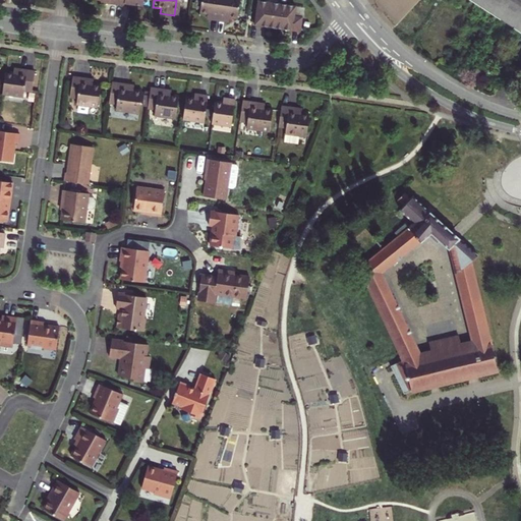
[(209,20),(220,21),(223,0),(204,0),(201,14),(210,15),(209,20)]
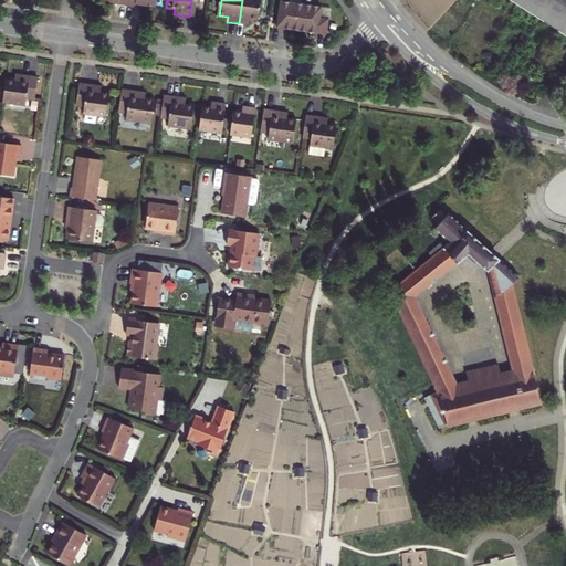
[(251,20),(260,21),(263,0),(242,0),(239,23),(251,25),(251,20)]
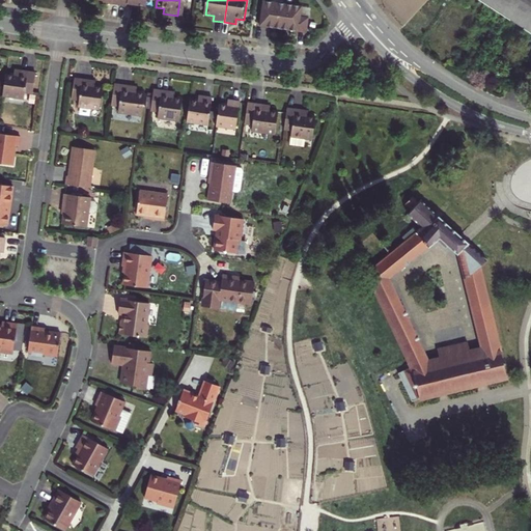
[(530,0),(473,0),(530,37),(530,0)]
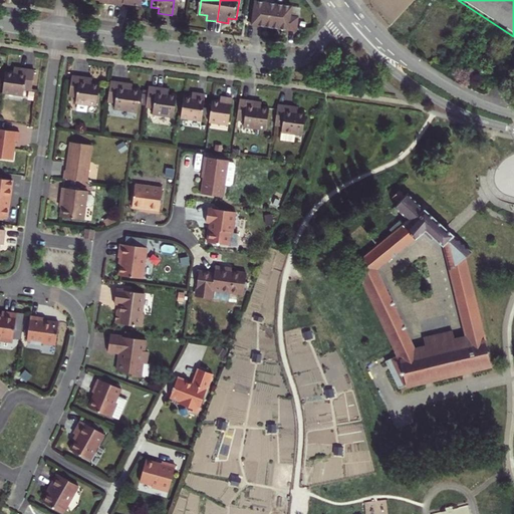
[(256,3),(253,27),(298,33),(300,19),(292,18),(293,8),(256,3)]
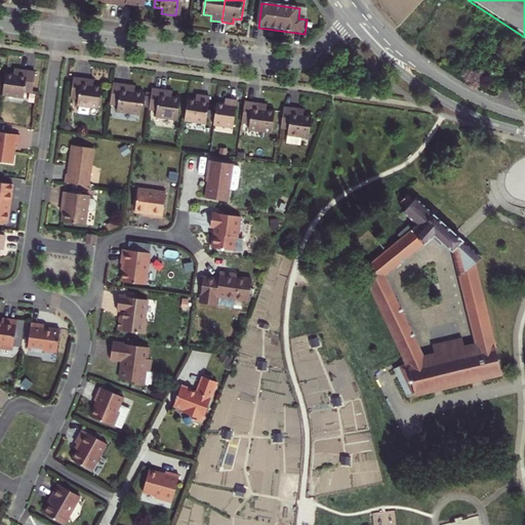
[(27,92),(34,93),(37,74),(15,71),(14,75),(7,74),(4,95),(26,99),(27,92)]
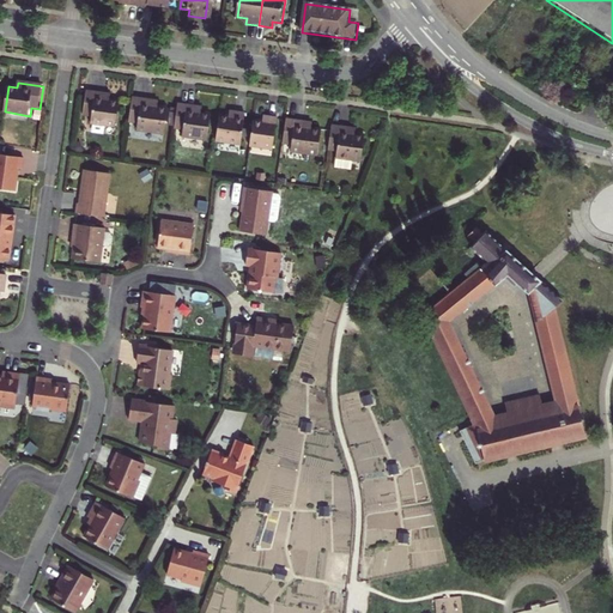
[(91,125),(116,128),(120,102),(111,101),(111,96),(87,92),(84,116),(91,117),(91,125)]
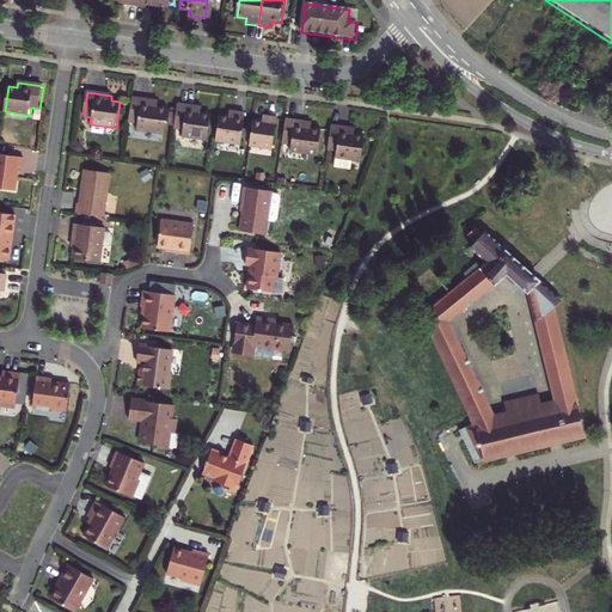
[(136,130),(165,135),(169,109),(151,106),(152,102),(133,98),(129,122),(138,123),(136,130)]
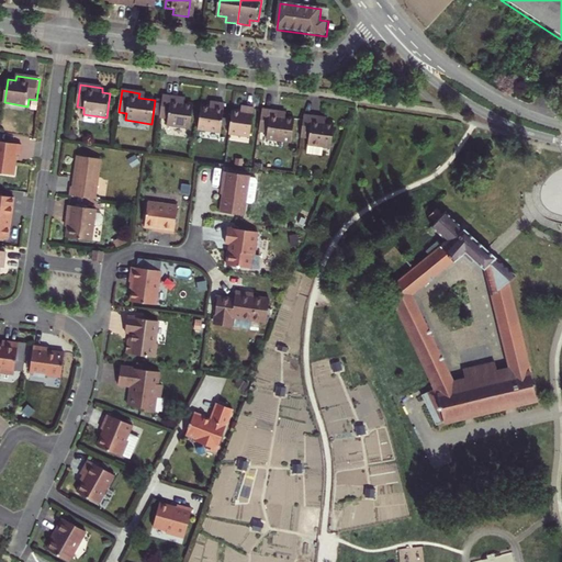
[(167,126),(191,130),(194,107),(186,104),(187,100),(164,97),(160,119),(168,120),(167,126)]
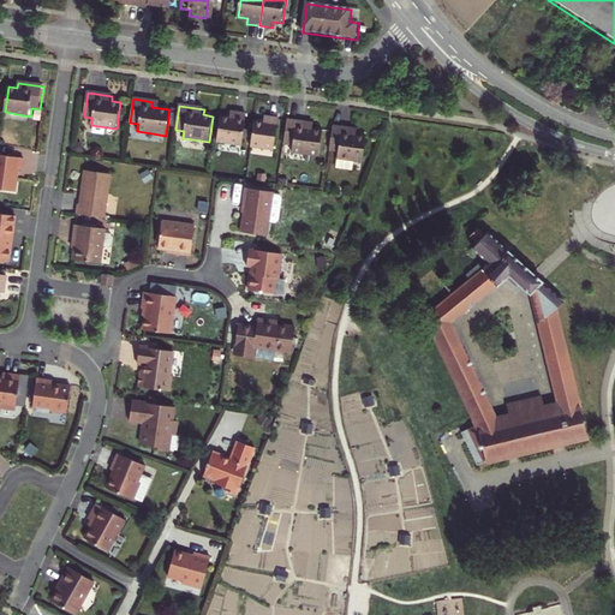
[(218,143),(243,147),(248,115),(231,113),(231,119),(221,118),(218,143)]
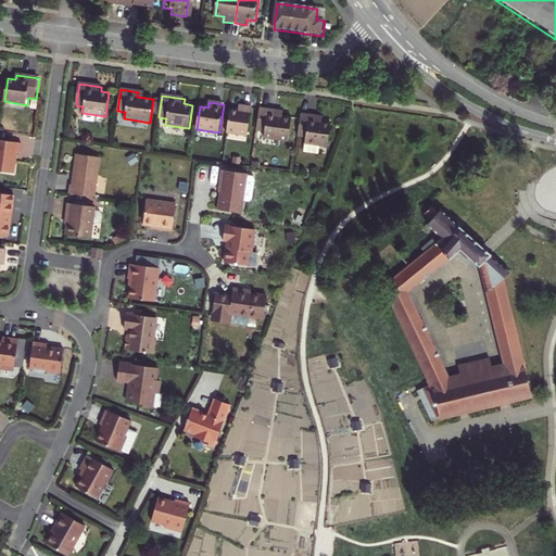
[(227,134),(248,137),(252,109),(240,106),(239,112),(231,111),(227,134)]
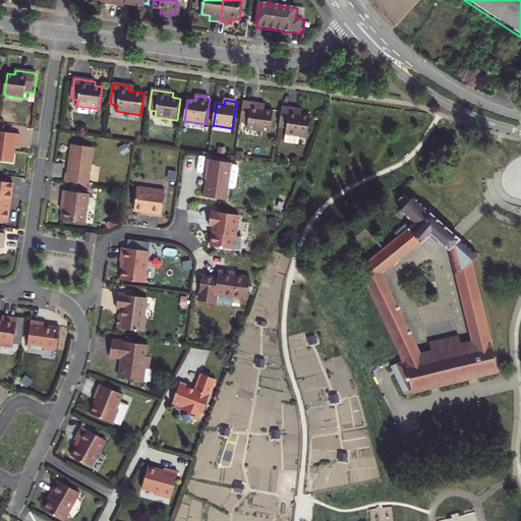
[(247,130),(271,133),(274,112),(259,110),(259,105),(244,103),(241,123),(248,124),(247,130)]
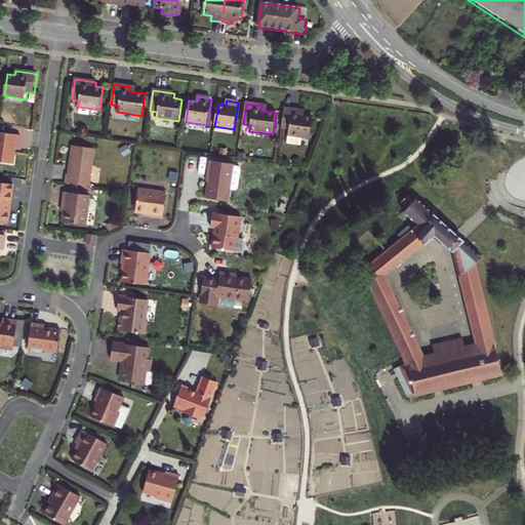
[(300,112),(285,110),(282,133),(289,134),(289,137),(303,139),(310,140),(313,118),(306,117),(306,115),(300,114),(300,112)]
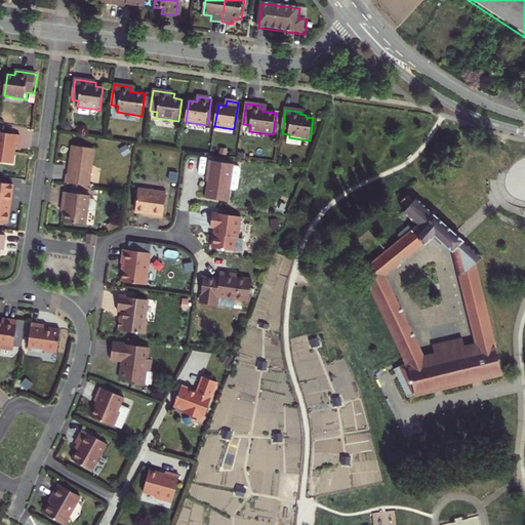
[(0,161),(13,163),(16,144),(19,145),(21,135),(0,132),(0,161)]
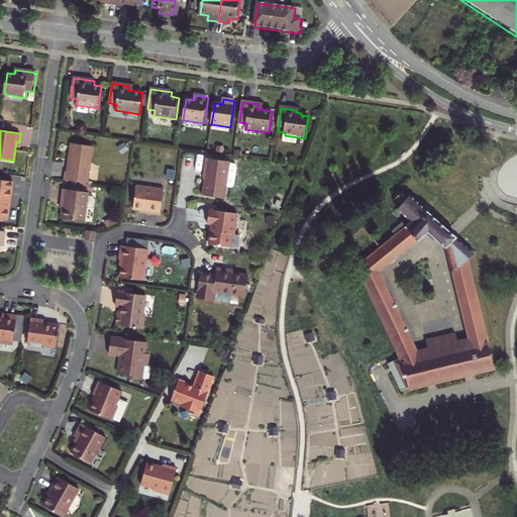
[(285,135),(283,143),(297,145),(298,137),(285,135)]
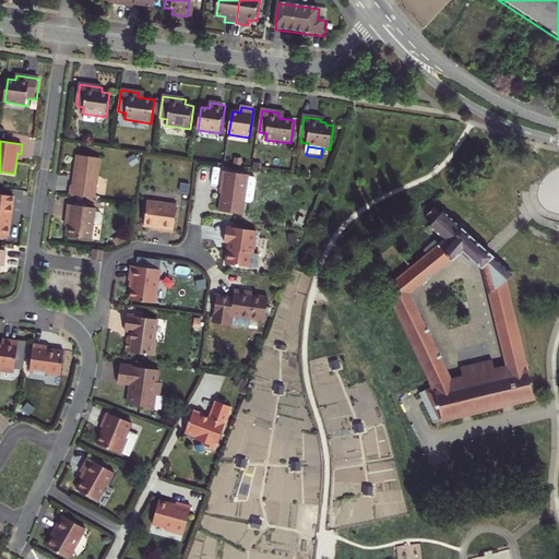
[(70,195),(96,200),(102,159),(78,156),(73,187),(71,187),(70,195)]
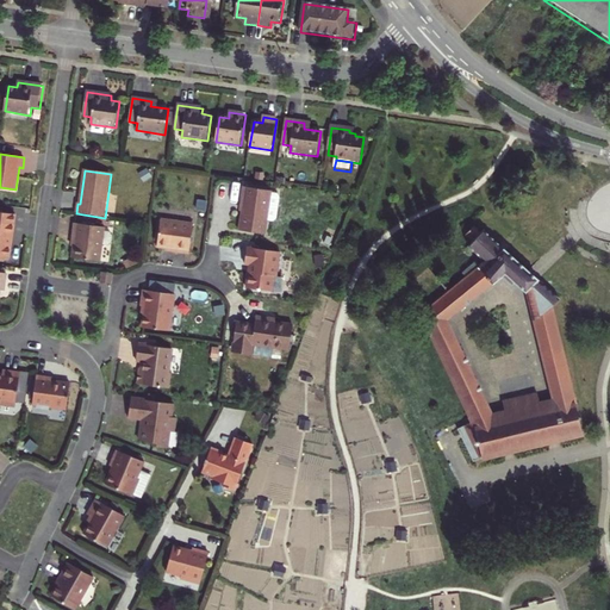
[(246,199),(241,232),(266,236),(273,193),(244,188),(243,199),(246,199)]
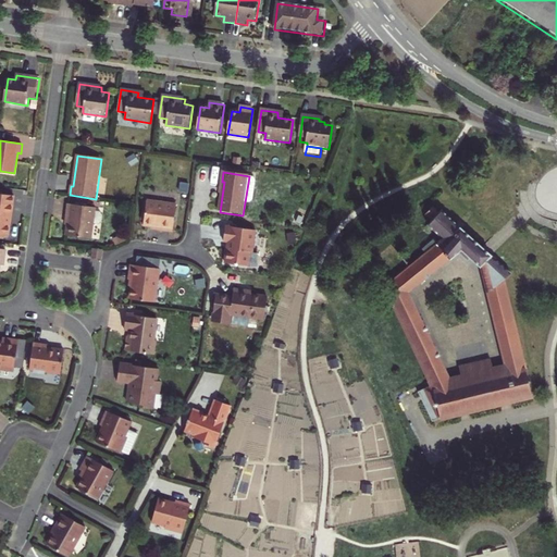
[(0,235),(9,237),(13,206),(14,197),(0,194),(0,235)]
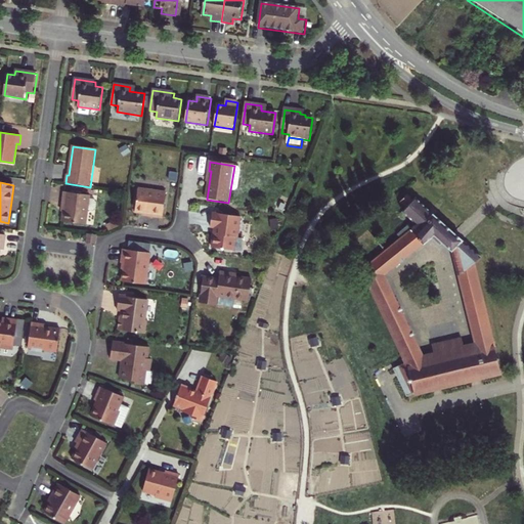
[(139,190),(135,214),(148,216),(148,218),(163,220),(167,194),(139,190)]
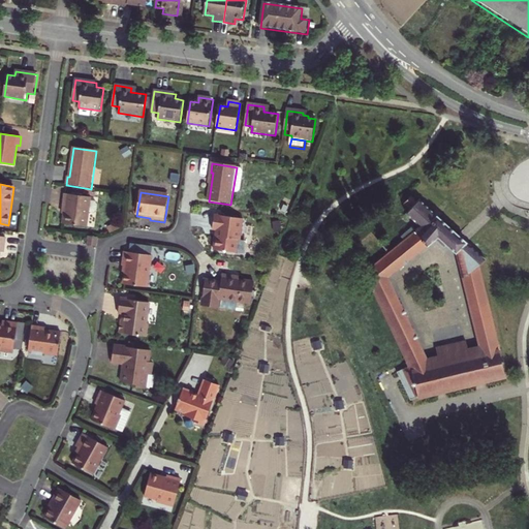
[(63,224),(87,228),(88,222),(93,223),(96,220),(96,217),(94,213),(89,213),(91,198),(65,194),(63,209),(65,209),(63,224)]
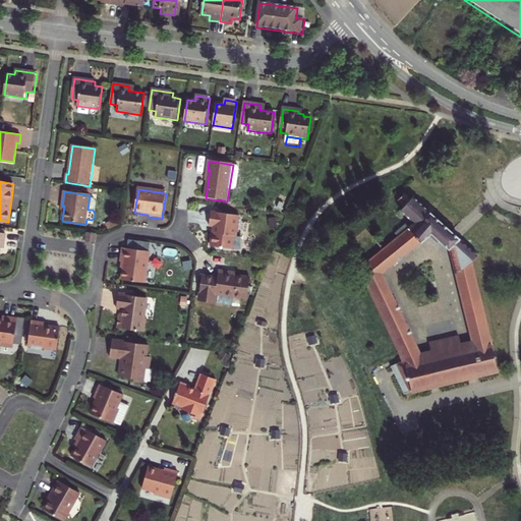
[(406,217),(391,230),(394,233),(377,248),(355,267),(363,284),(398,364),(385,370),(403,398),(410,395),(426,391),(497,373),(496,368),(470,259),(474,254),(460,241),(455,236),(450,231),(428,212),(410,195),(408,197),(402,191),(396,197),(402,204),(398,208),(406,217)]
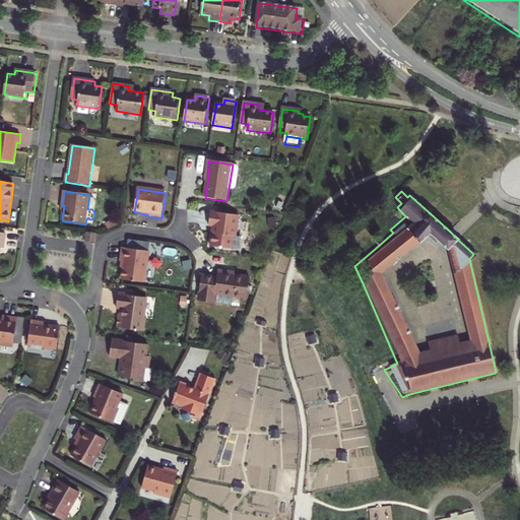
[(240,237),(237,237),(240,215),(211,211),(209,225),(213,225),(211,246),(233,249),(241,250),(242,240),(240,237)]
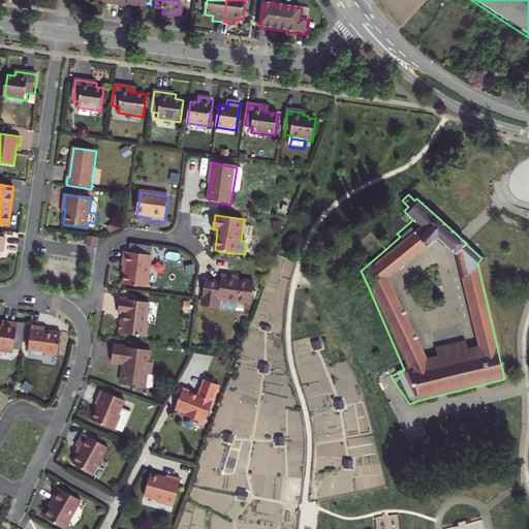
[(87,247),(97,248),(98,239),(89,237),(87,247)]
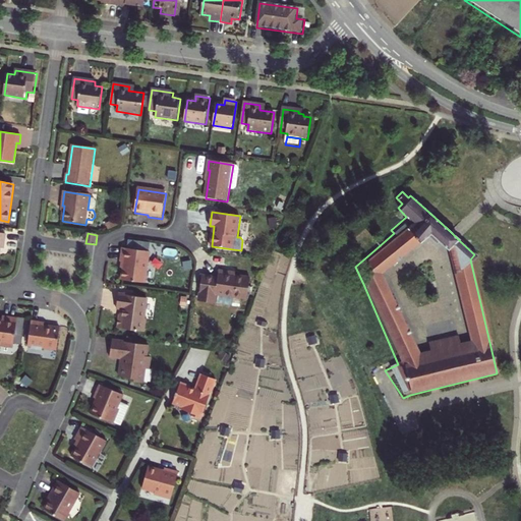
[(125,281),(149,284),(153,252),(126,248),(124,263),(127,263),(125,281)]
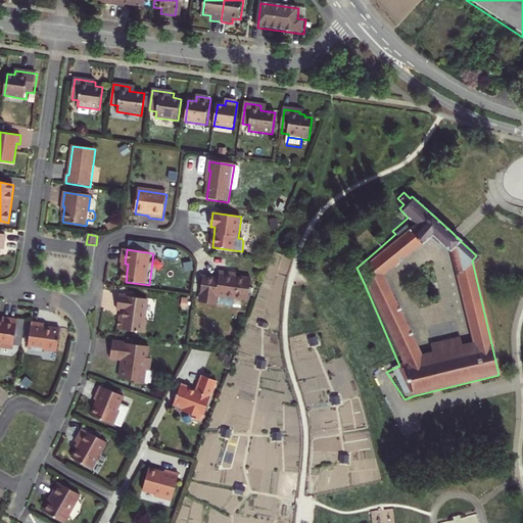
[(218,297),(248,301),(251,280),(230,277),(230,275),(220,273),(219,280),(203,278),(200,300),(217,303),(218,297)]
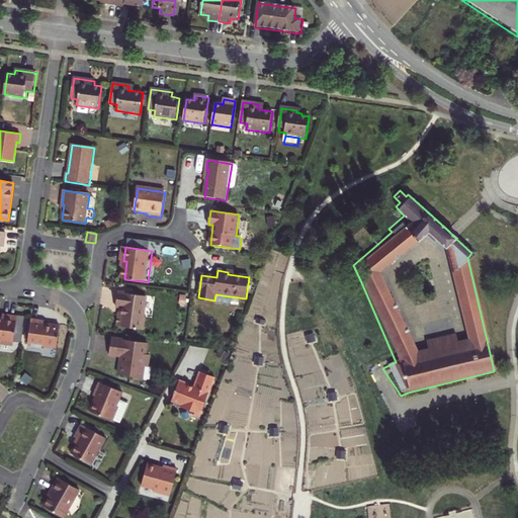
[(146,319),(144,318),(147,297),(118,293),(116,308),(123,309),(122,314),(119,314),(117,328),(144,331),(146,319)]
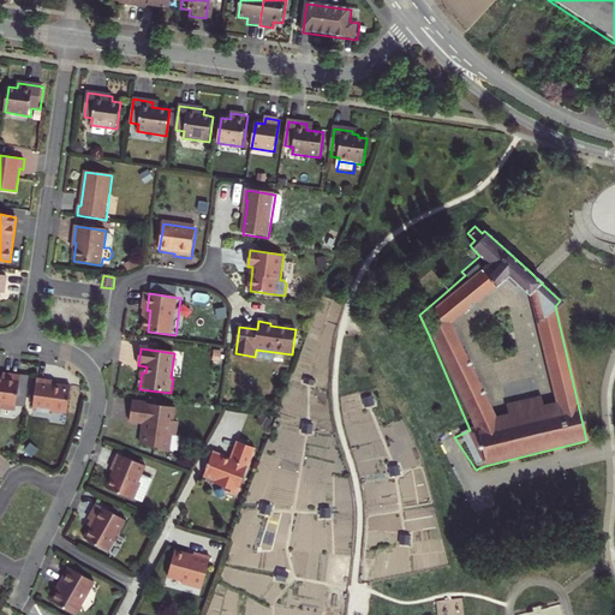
[(0,416),(15,419),(21,382),(3,380),(3,384),(0,383),(0,416)]
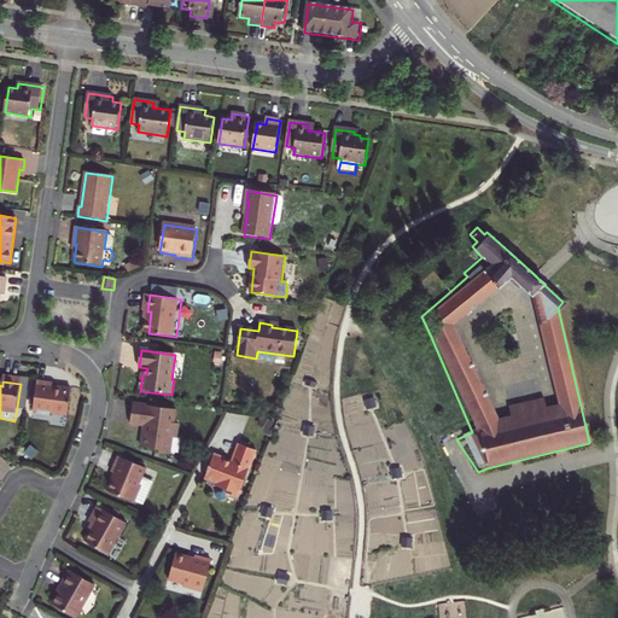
[(38,382),(33,412),(36,413),(36,415),(48,417),(50,414),(66,417),(71,390),(53,388),(54,385),(38,382)]
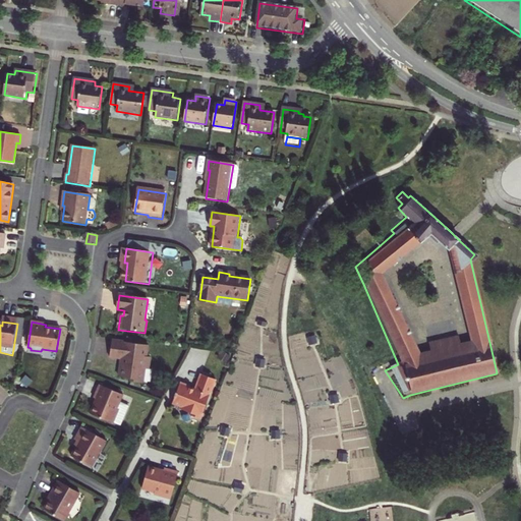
[(17,324),(13,348),(20,349),(24,325),(17,324)]
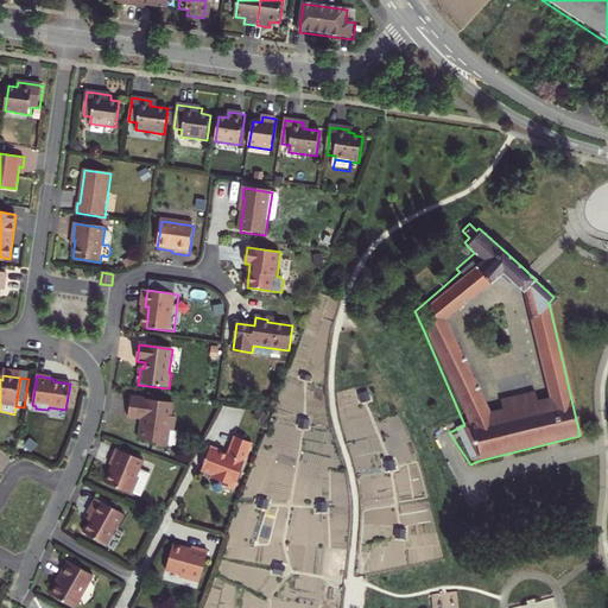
[(131,398),(127,417),(140,419),(137,441),(151,443),(150,445),(164,448),(168,431),(172,431),(173,418),(169,418),(171,404),(131,398)]
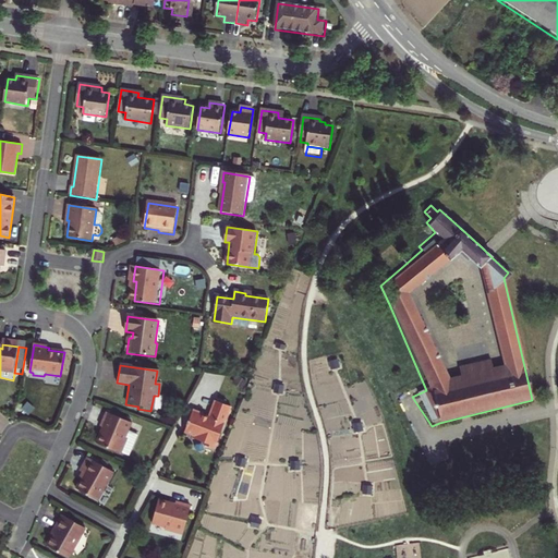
[(193,411),(184,433),(195,437),(194,439),(204,444),(206,447),(213,449),(215,448),(231,408),(216,402),(208,420),(203,417),(204,415),(193,411)]
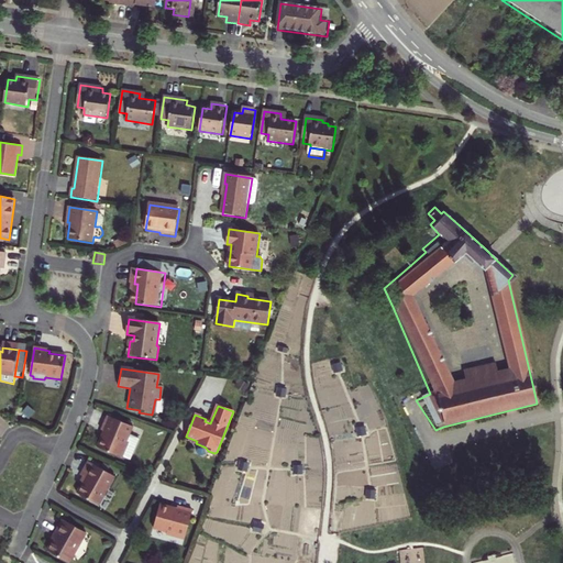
[(99,448),(125,457),(125,456),(131,442),(129,441),(131,434),(134,426),(108,416),(102,431),(105,432),(99,448)]
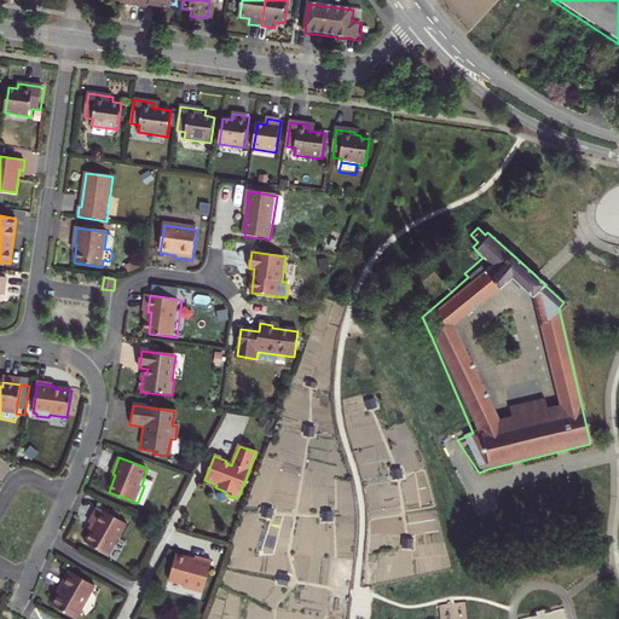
[(144,486),(138,502),(146,505),(155,481),(144,478),(142,485),(144,486)]
